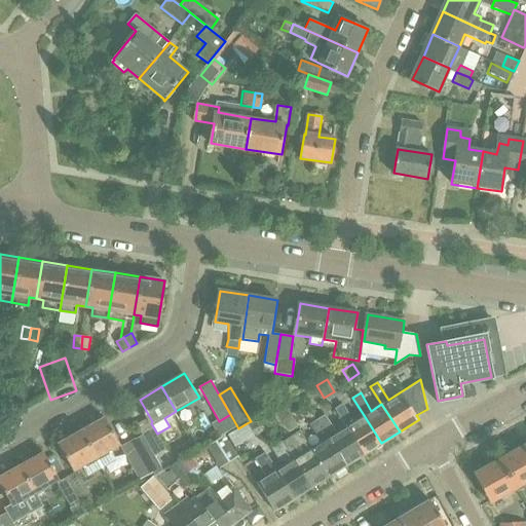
[(289,431),(298,426),(282,402),(270,409),(279,424),(289,431)]
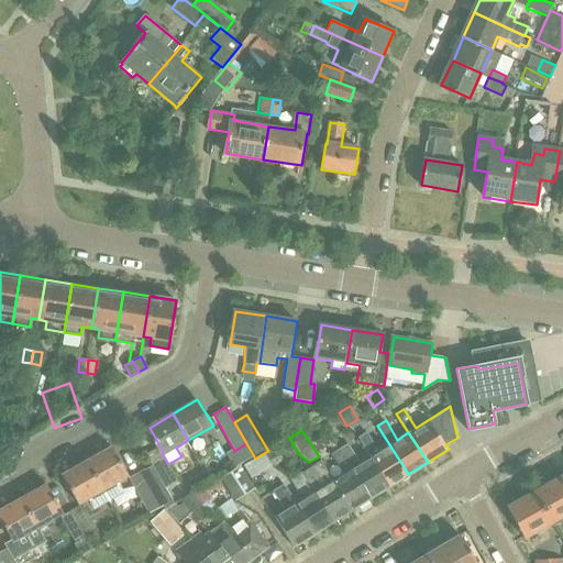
[(360,438),(371,456),(389,486),(408,474),(389,444),(379,451),(367,432),(360,438)]
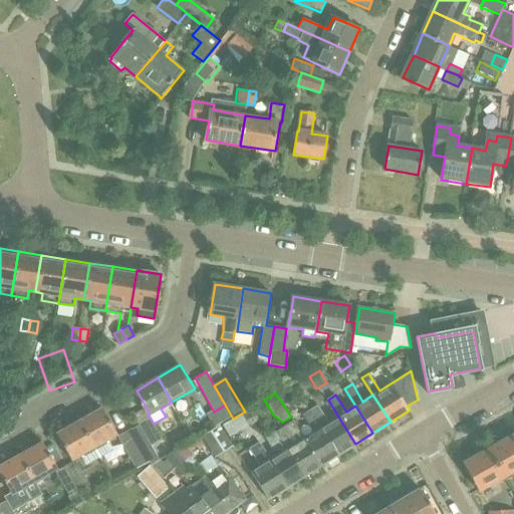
[(318,406),(310,411),(339,454),(355,444),(338,417),(329,423),(318,406)]
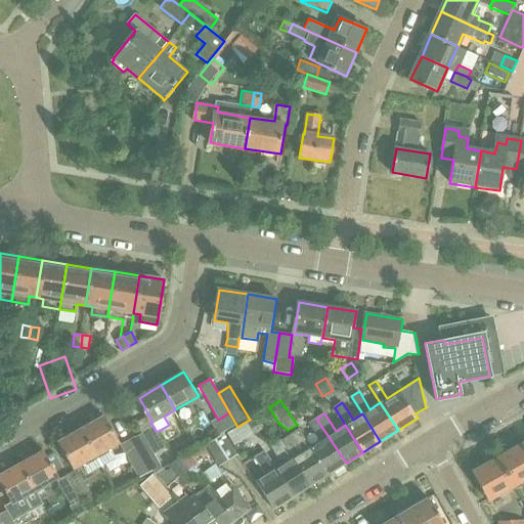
[(106,416),(83,429),(103,465),(116,457),(110,447),(121,441),(106,416)]
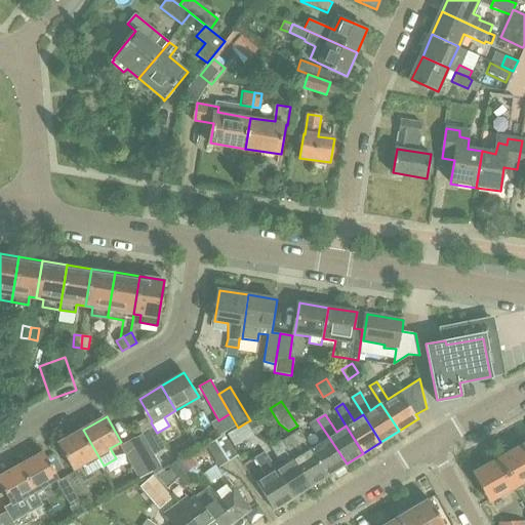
[(257,434),(266,429),(257,416),(250,420),(246,422),(257,434)]
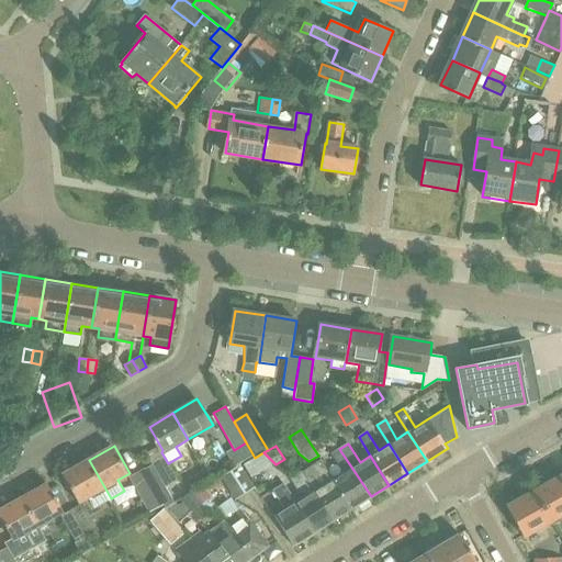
[(344,472),(333,479),(351,508),(371,496),(339,449),(332,453),(344,472)]
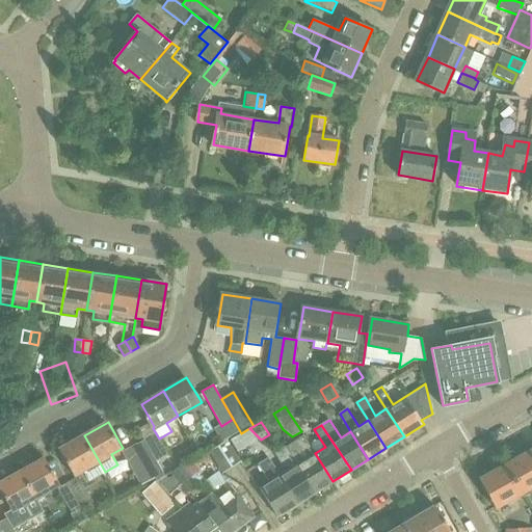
[(142,439),(156,460),(168,456),(154,432),(142,439)]
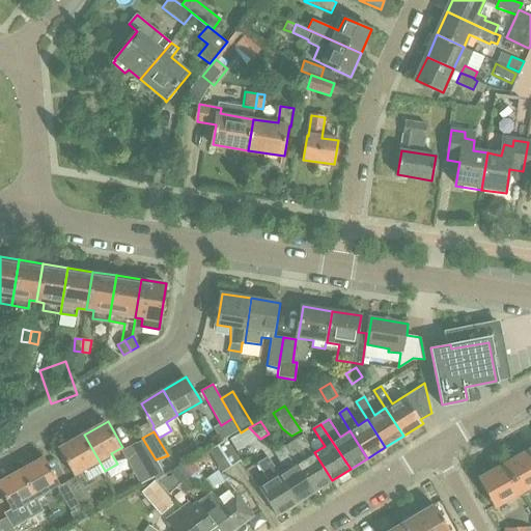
[(249,445),(241,432),(231,439),(239,451),(249,445)]
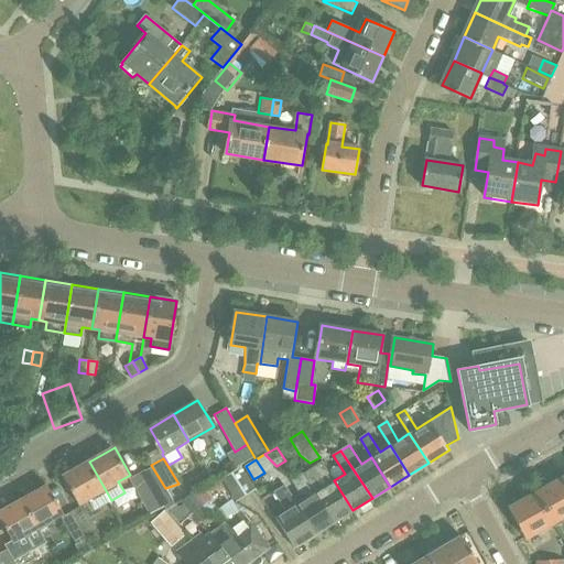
[(80,503),(87,499),(94,510),(111,500),(89,462),(65,476),(80,503)]
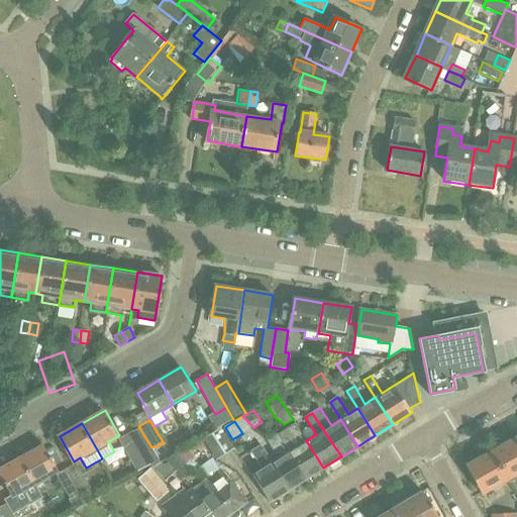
[(288,428),(287,429),(297,446),(289,451),(306,479),(323,468),(306,440),(295,424),(288,428)]
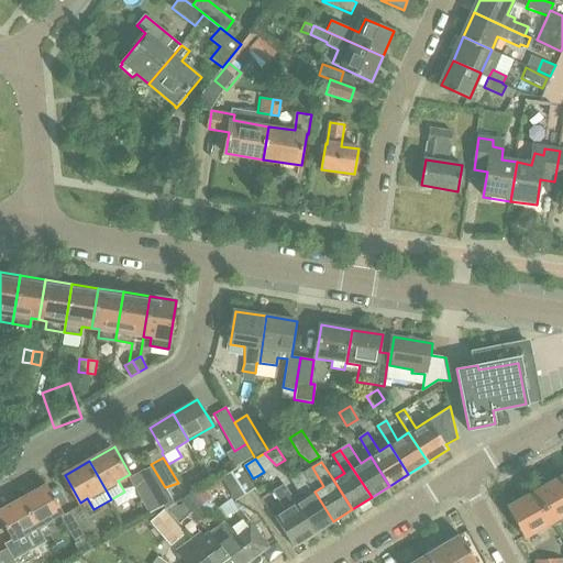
[(166,489),(165,487),(151,464),(129,477),(148,514),(163,505),(165,508),(174,503),(170,497),(166,489)]
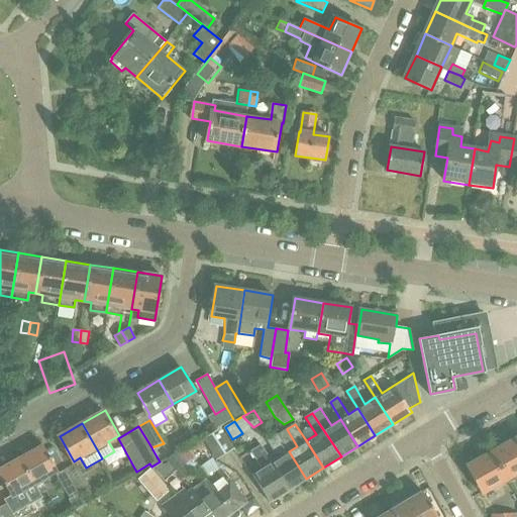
[(215,459),(234,447),(221,428),(203,439),(215,459)]
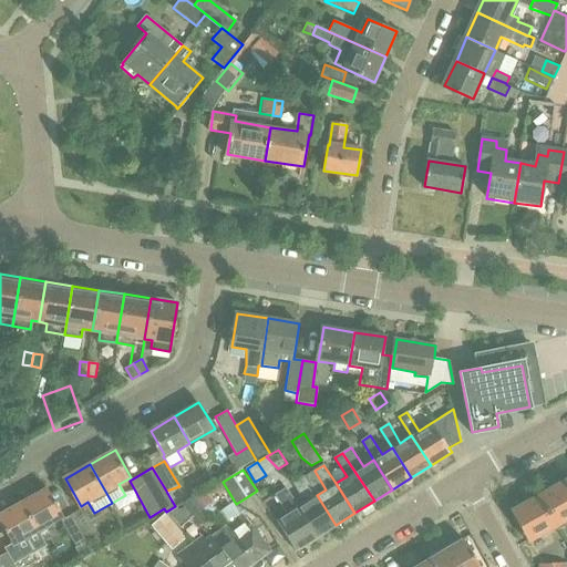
[(566,475),(535,493),(553,524),(566,516),(566,475)]
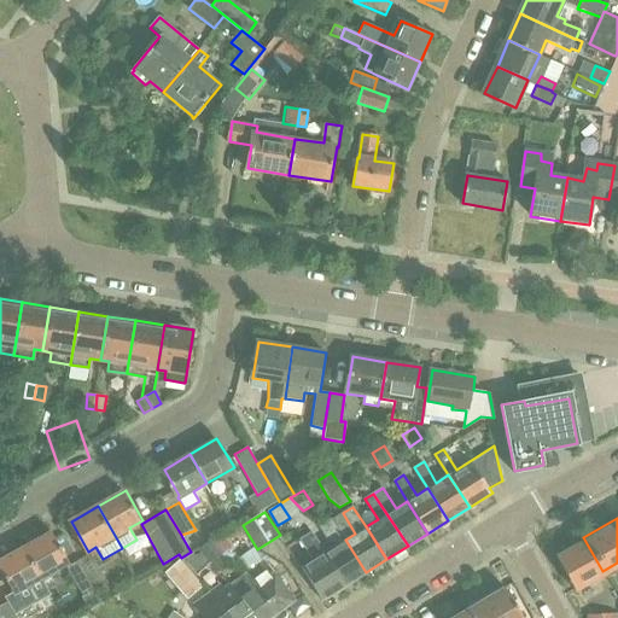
[(333,519),(320,528),(330,543),(333,540),(337,546),(325,553),(347,586),(366,572),(345,540),(333,519)]
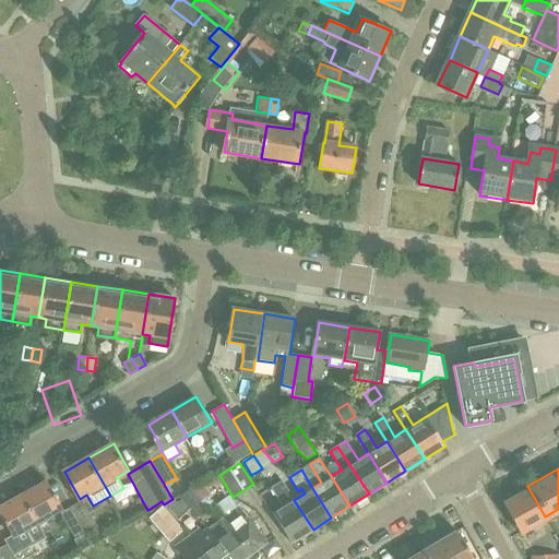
[(47,480),(23,495),(38,522),(63,508),(47,480)]
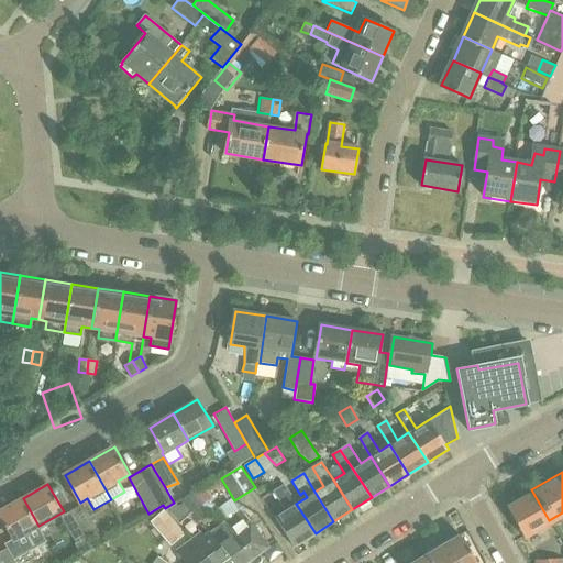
[(173,485),(166,489),(170,497),(178,493),(173,485)]
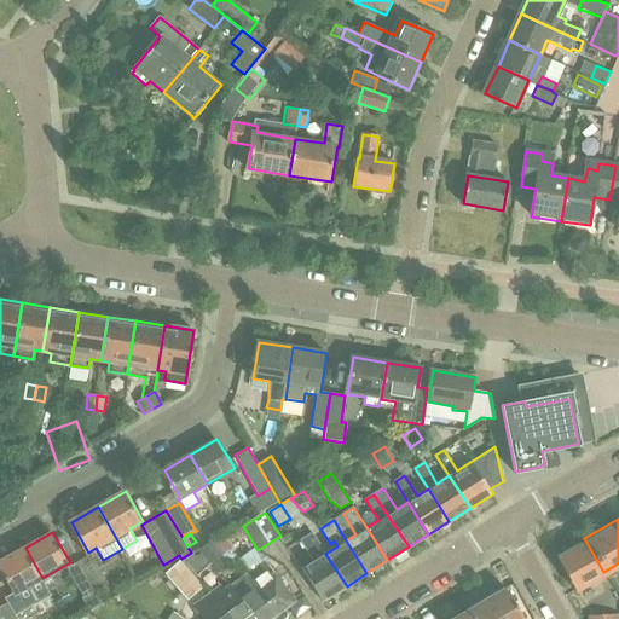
[(314,561),(304,567),(324,600),(347,586),(327,555),(325,554),(312,533),(301,539),(314,561)]
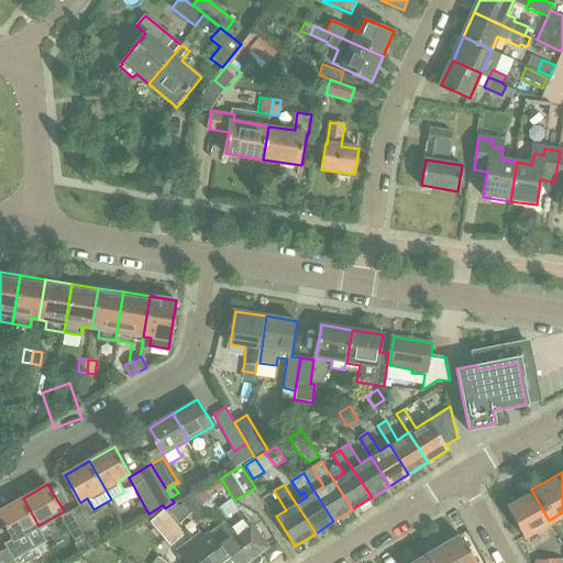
[(201,487),(195,496),(202,505),(210,495),(201,487)]
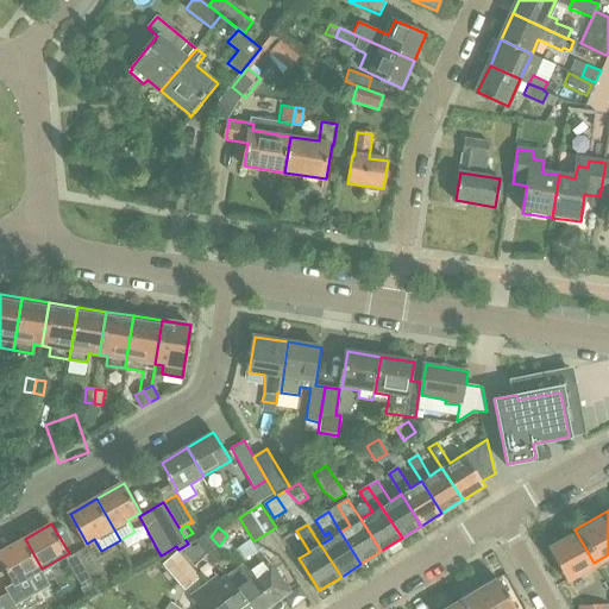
[(594,563),(575,529),(545,546),(563,579),(594,563)]
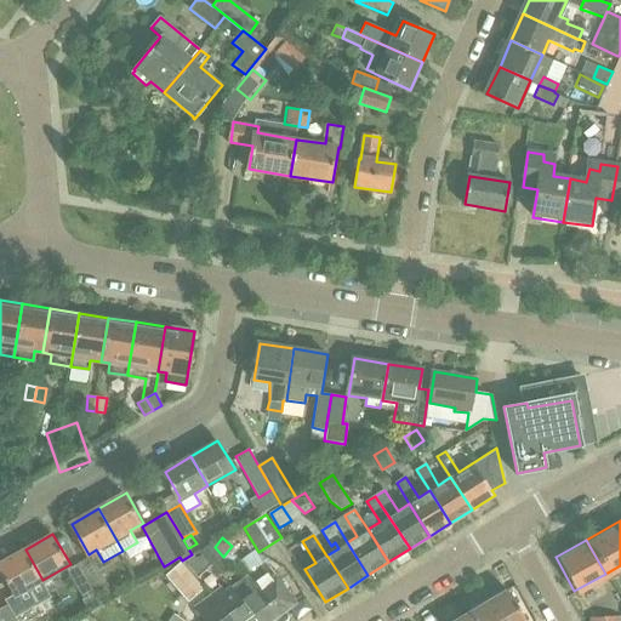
[(223,557),(215,547),(214,548),(208,542),(198,554),(211,565),(209,568),(221,577),(231,565),(222,558),(223,557)]
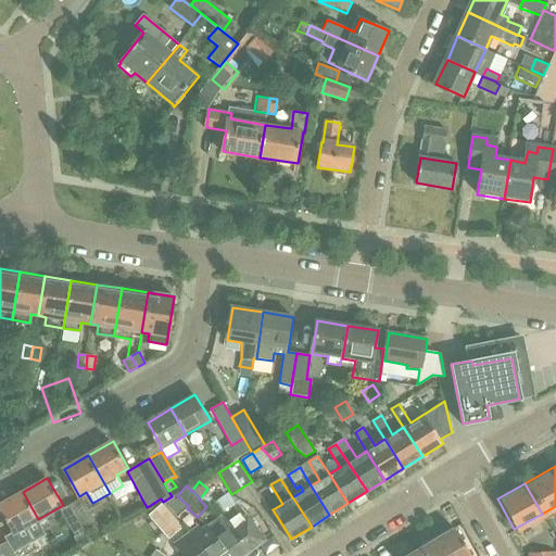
[(38,519),(23,492),(0,505),(0,506),(14,532),(25,527),(29,536),(43,529),(38,519)]
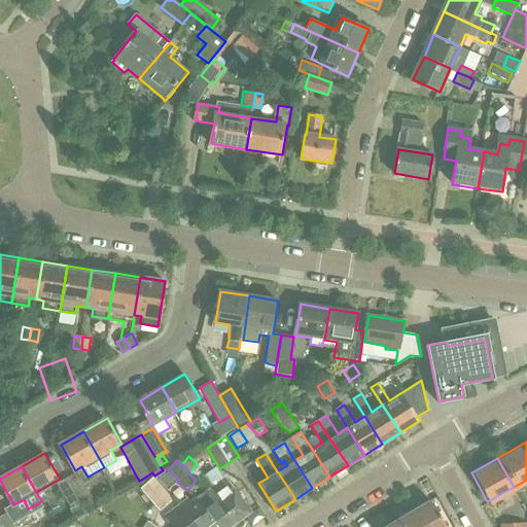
[(77,470),(68,477),(83,501),(92,497),(77,470)]
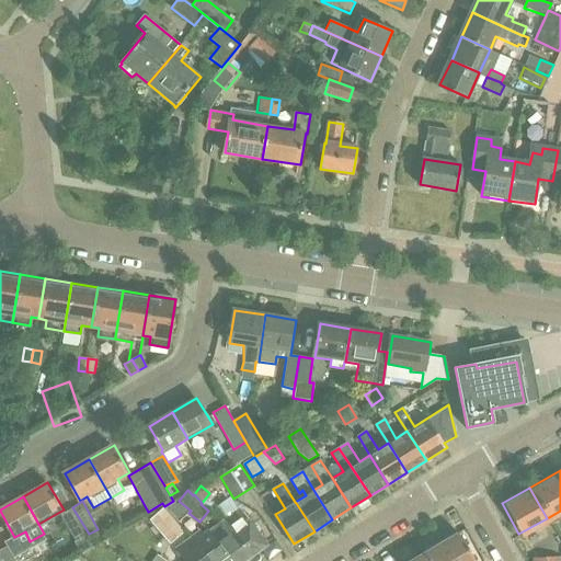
[(89,534),(72,507),(60,514),(76,541),(89,534)]
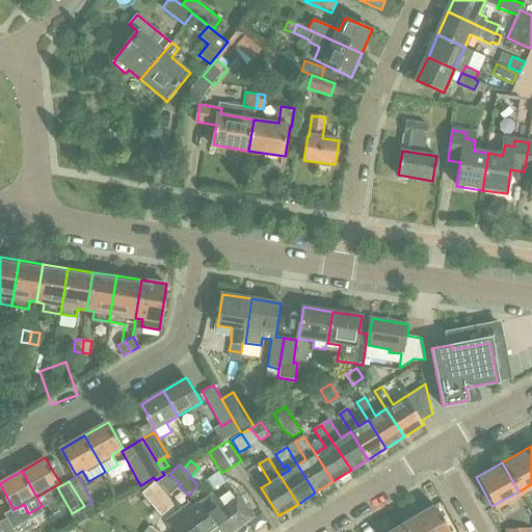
[(155,481),(141,493),(144,497),(160,515),(175,503),(155,481)]
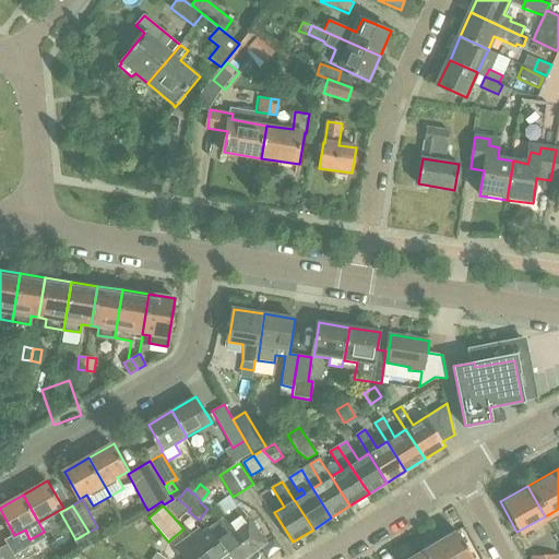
[(240,508),(226,519),(252,554),(268,543),(240,508)]
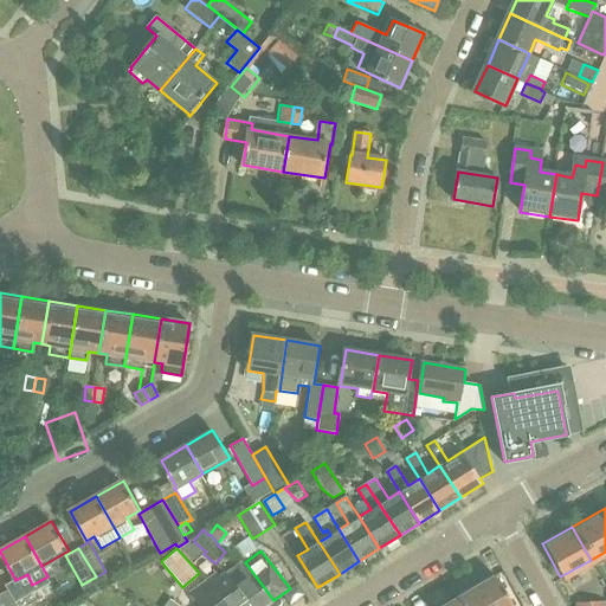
[(245,562),(230,573),(230,574),(252,605),(265,605),(274,600),(245,562)]
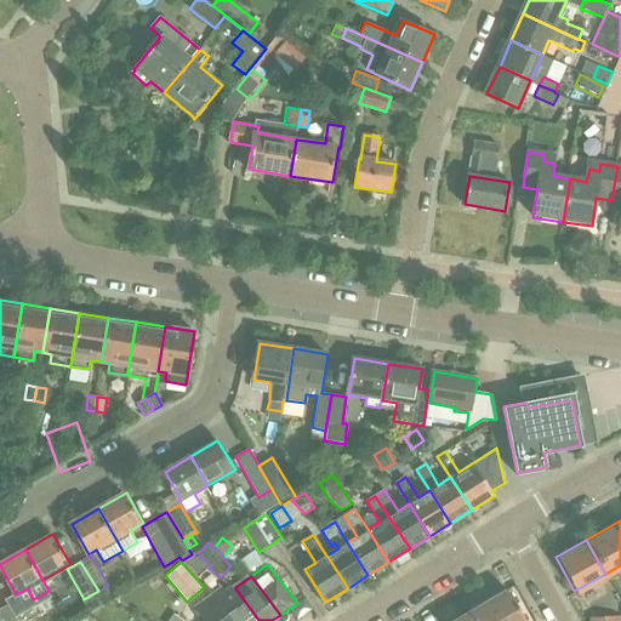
[(221,586),(212,592),(218,600),(233,620),(258,620),(235,588),(235,587),(226,594),(221,586)]
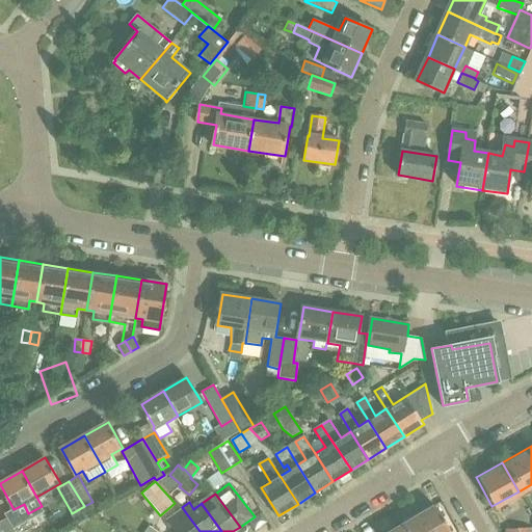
[(403,523),(401,524),(405,531),(449,531),(433,505),(411,517),(409,515),(401,521),(403,523)]
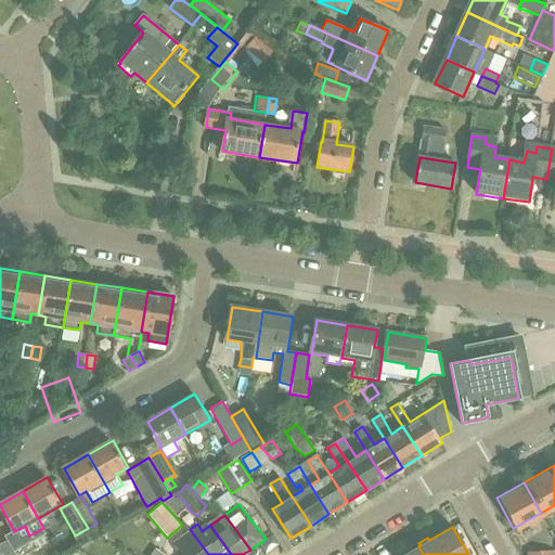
[(190,529),(173,541),(179,549),(183,554),(208,554),(195,537),(190,529)]
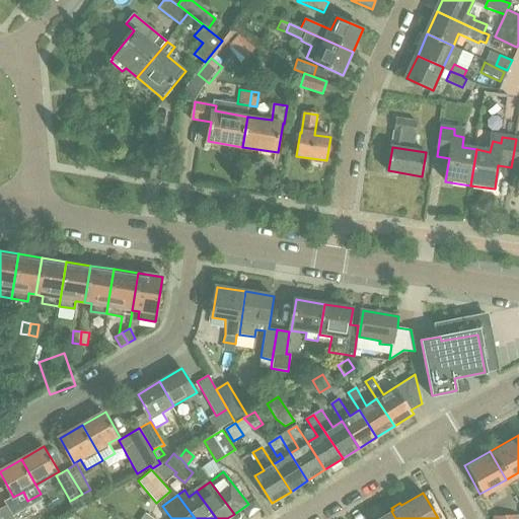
[(0,518),(12,518),(5,506),(0,508),(0,518)]
